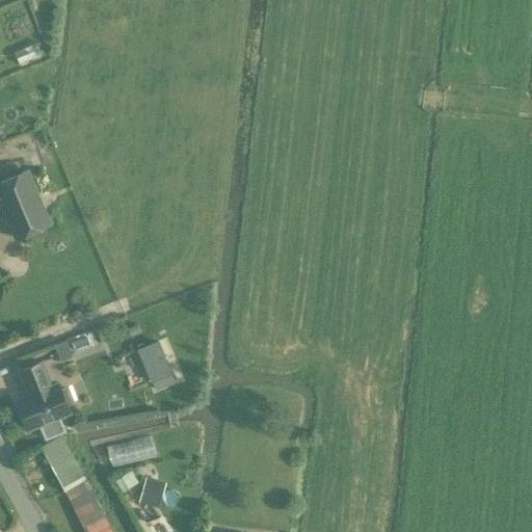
[(0,205),(2,205),(17,238),(51,223),(28,170),(0,182),(0,205)]
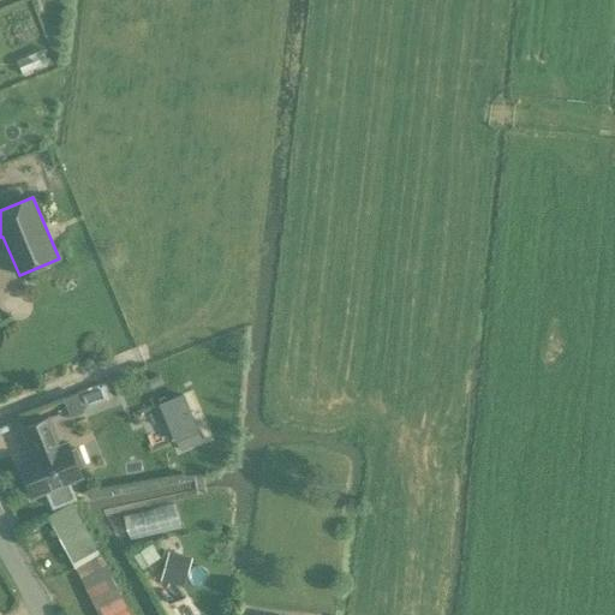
[(75,393),(63,398),(71,417),(83,411),(75,393)]
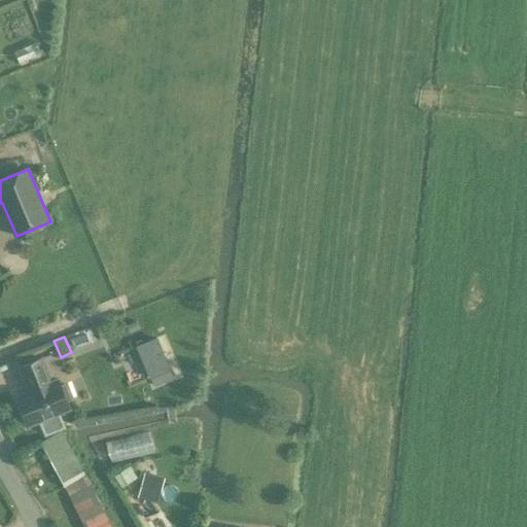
[(170,370),(171,370),(157,337),(136,345),(150,378),(170,370)]
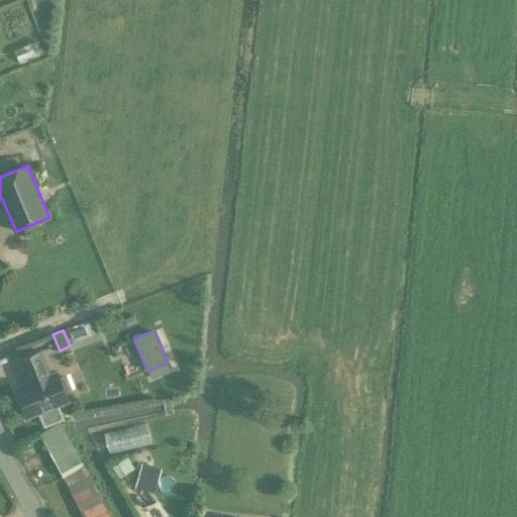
[(28,385),(16,390),(27,418),(39,413),(43,425),(63,417),(58,405),(70,400),(67,394),(71,392),(64,377),(61,378),(57,370),(49,373),(41,351),(19,362),(28,385)]
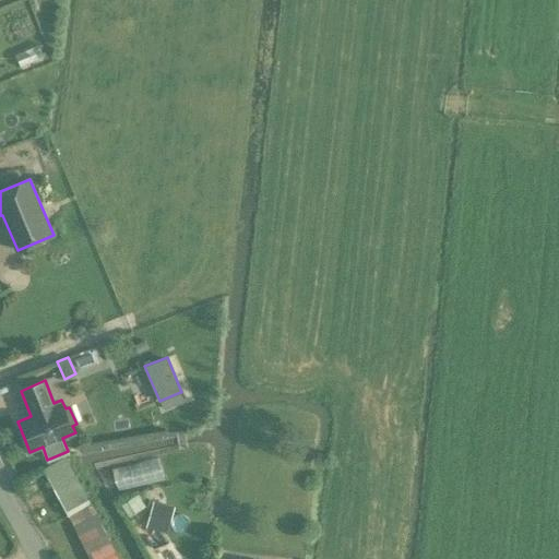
[(185,402),(180,392),(159,401),(164,411),(185,402)]
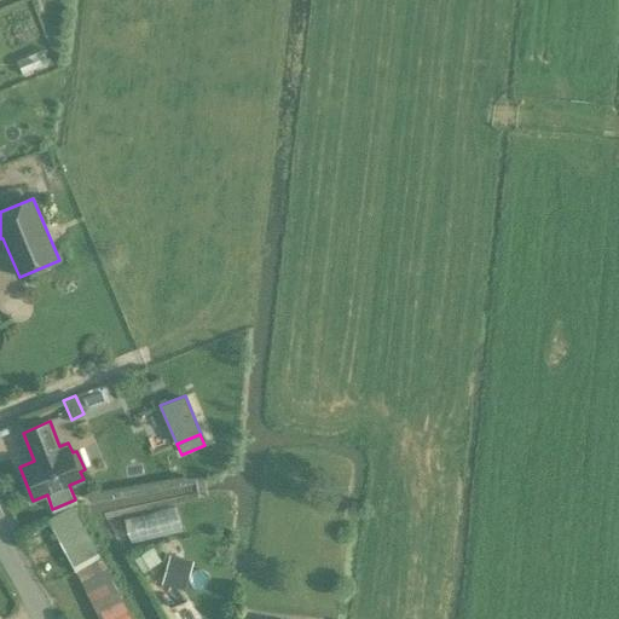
[(76,571),(100,557),(73,507),(48,520),(76,571)]
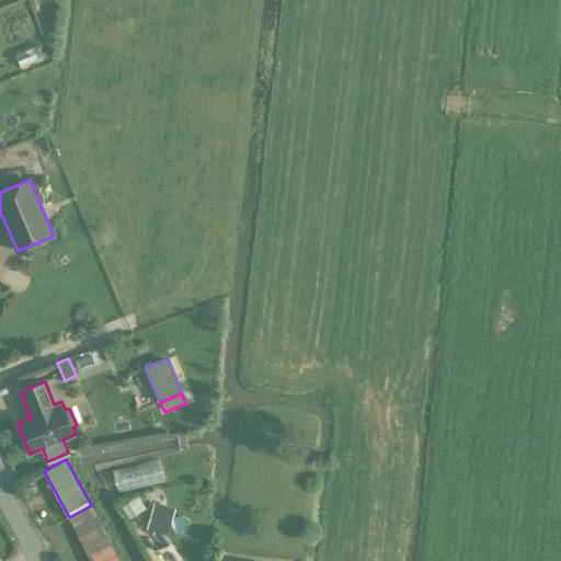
[(129,517),(146,507),(139,495),(123,505),(129,517)]
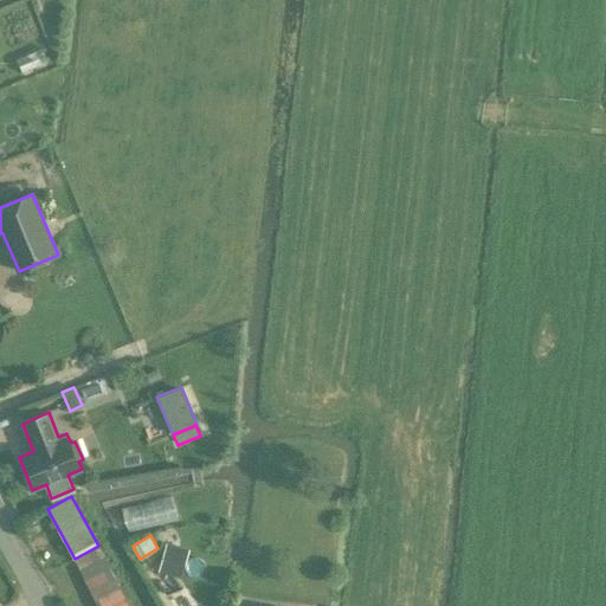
[(166,543),(159,572),(172,575),(179,547),(166,543)]
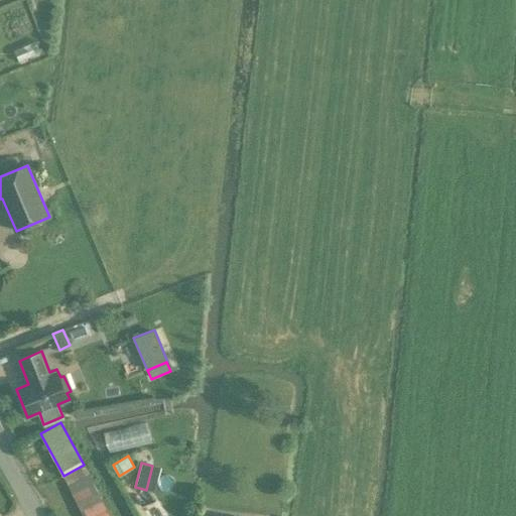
[(144,515),(160,515),(153,499),(140,504),(144,515)]
